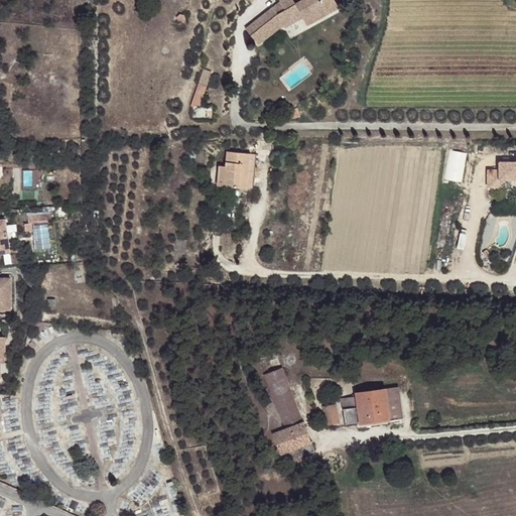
[(341,7),(337,0),(328,0),(326,1),(325,0),(307,0),(300,3),(298,0),(284,0),(285,2),(284,4),(278,7),(277,5),(248,25),(260,41),(285,25),(287,27),(306,18),(316,18),(330,12),(341,7)]
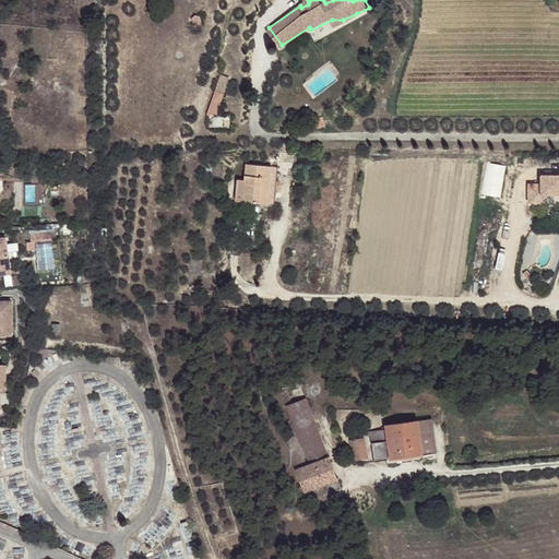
[(191,18),(191,27),(200,27),(200,19),(195,14),(191,18)]
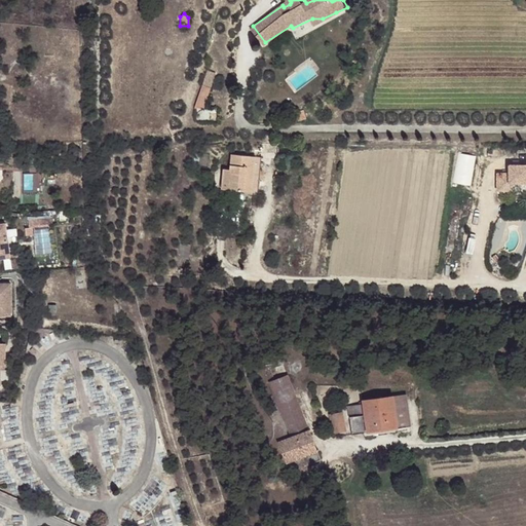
[(196,109),(205,109),(218,74),(210,72),(196,109)]
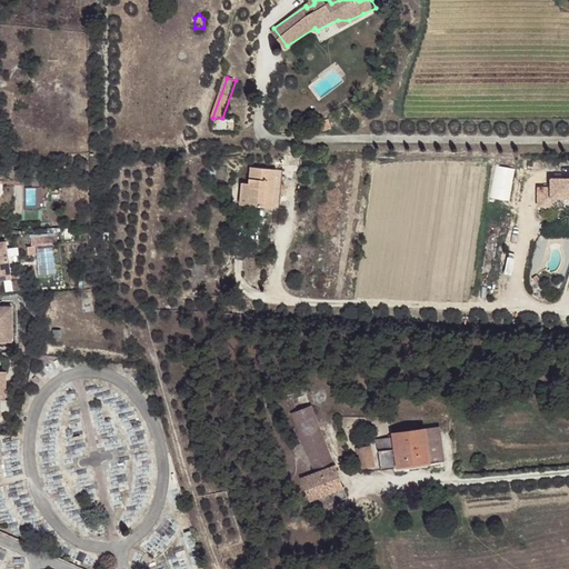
[(345,128),(339,120),(331,125),(337,132),(345,128)]
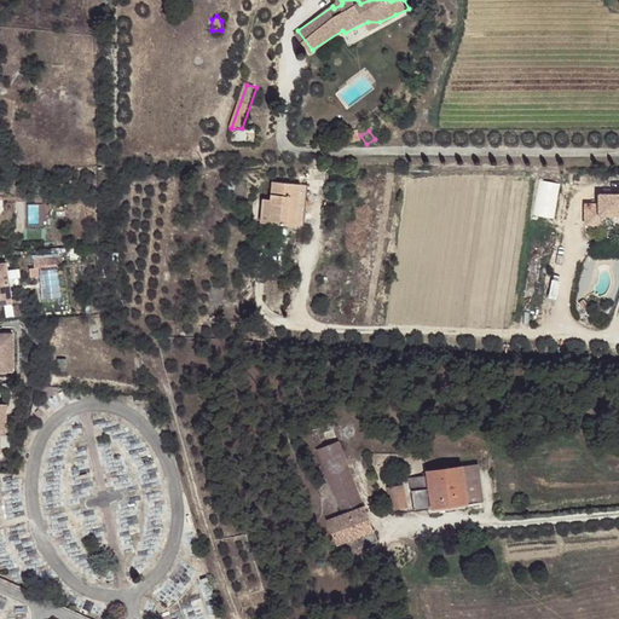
[(299,223),(302,180),(276,178),(275,197),(267,196),(265,220),(299,223)]
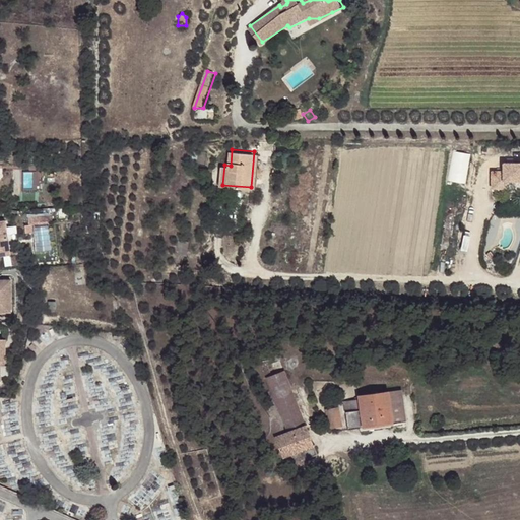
[(261,152),(254,151),(251,187),(258,187),(261,152)]
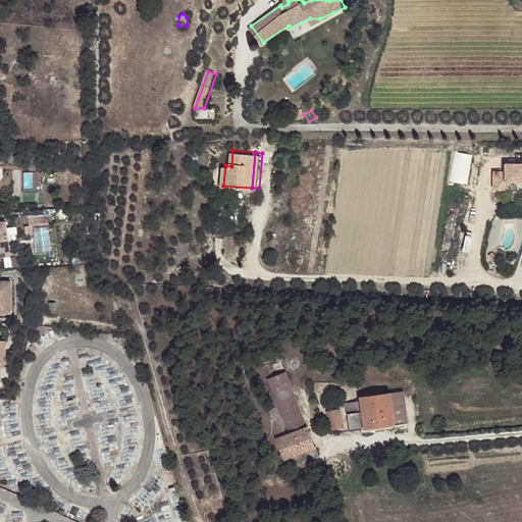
[(449,183),(466,186),(471,155),(454,152),(449,183)]
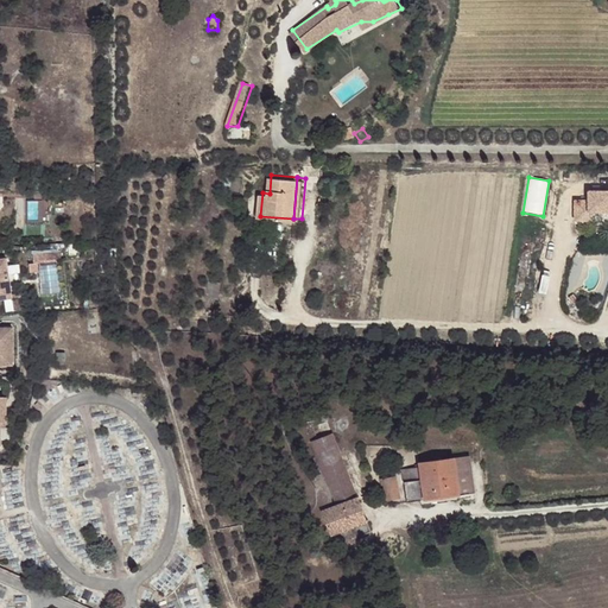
[(589,200),(576,200),(576,220),(590,219),(590,210),(607,209),(607,189),(589,190),(589,200)]
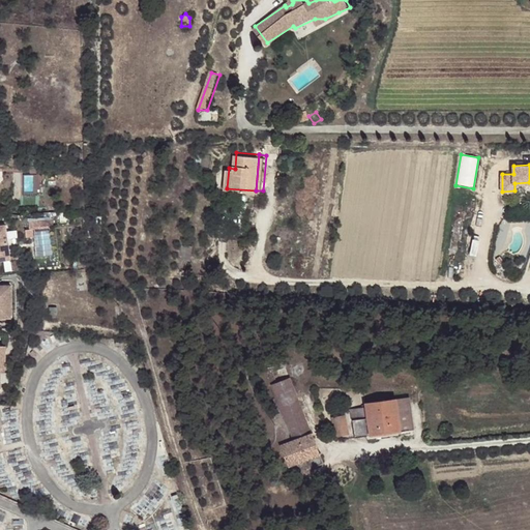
[(56,219),(32,222),(33,229),(57,227),(56,219)]
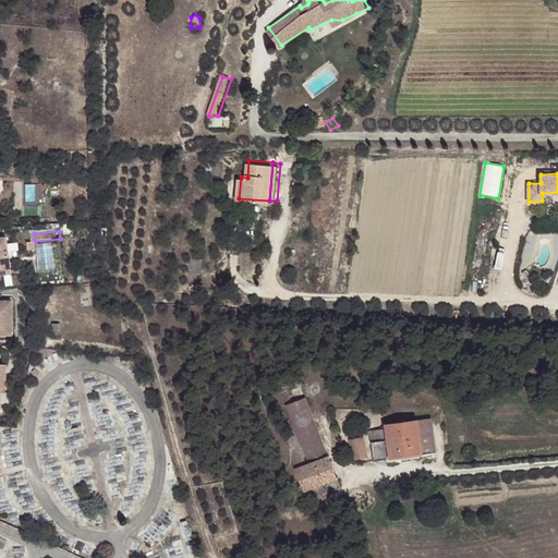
[(0,277),(12,277),(10,240),(0,240),(0,277)]
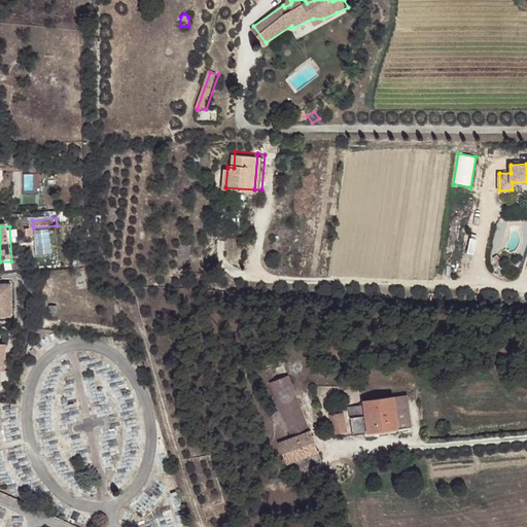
[(182,241),(181,249),(192,249),(192,242),(182,241)]
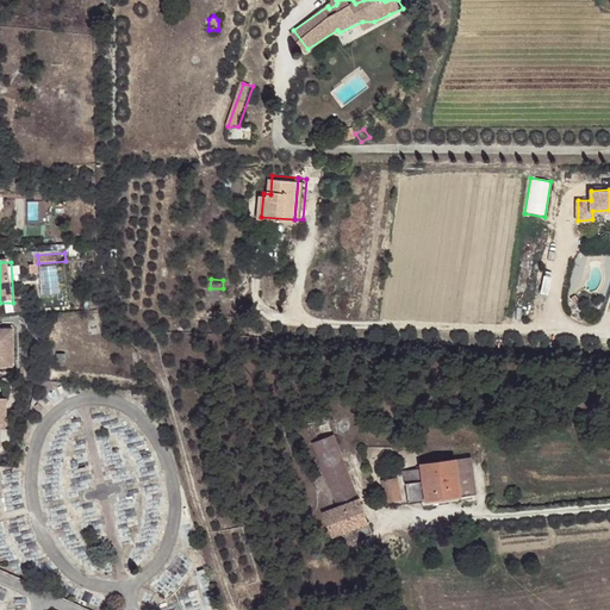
[(210,288),(209,305),(217,305),(218,297),(222,298),(223,288),(210,288)]
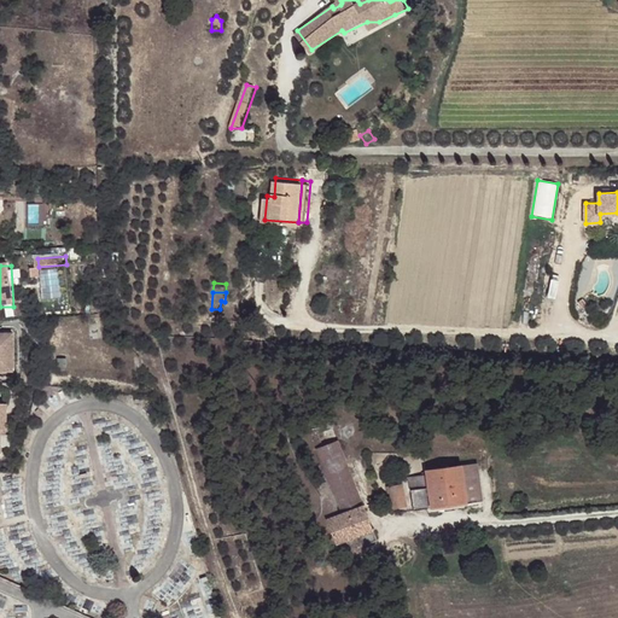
[(13,307),(15,319),(28,319),(27,302),(13,303),(13,307)]
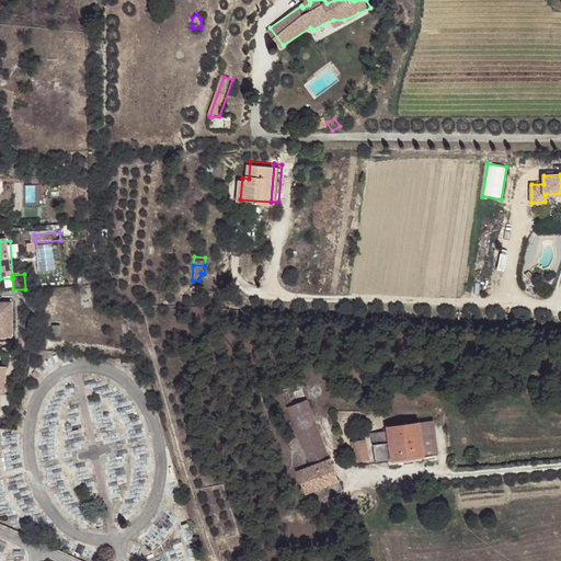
[(0,338),(13,338),(13,304),(0,302),(0,338)]
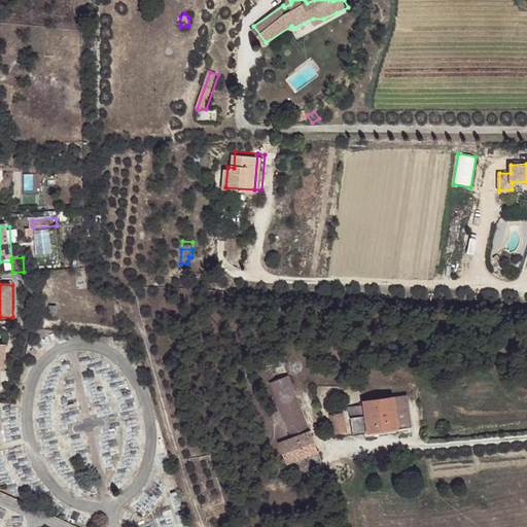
[(286,424),(304,416),(284,379),(267,387),(286,424)]
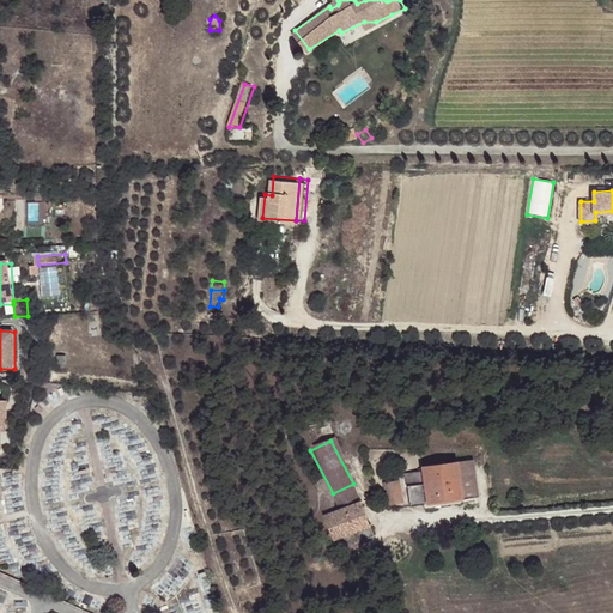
[(475,459),(460,461),(465,497),(481,496),(475,459)]
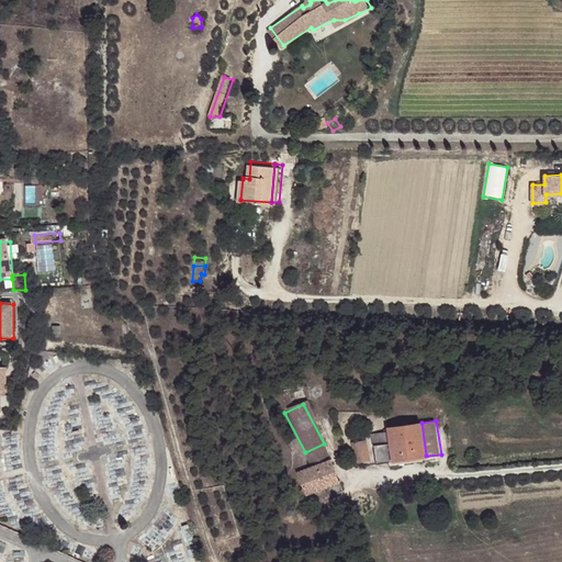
[(426,456),(422,423),(390,427),(390,431),(373,434),(378,462),(394,460),(426,456)]
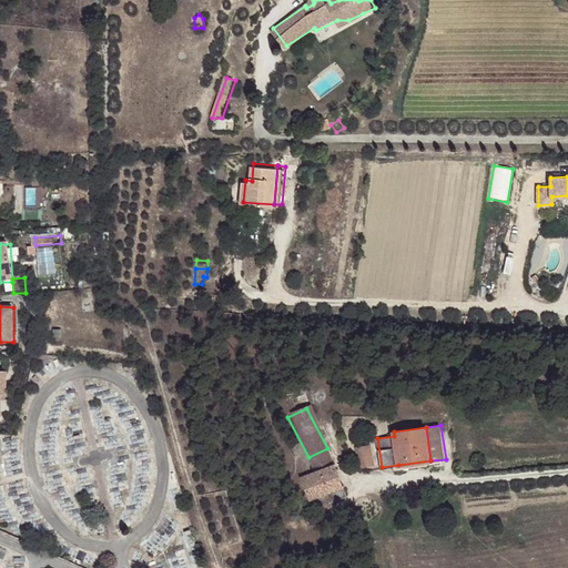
[(337,467),(327,448),(308,457),(318,476),(337,467)]
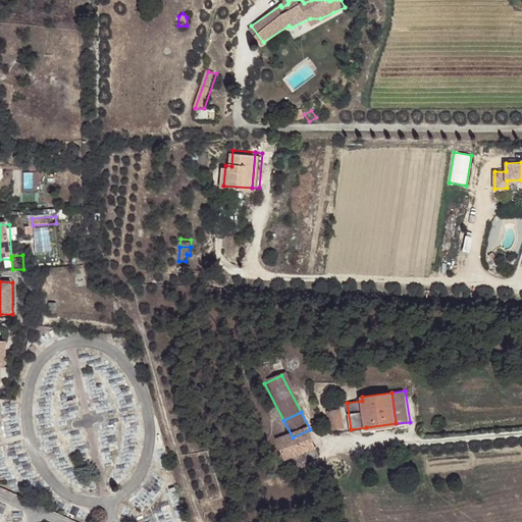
[(328,414),(330,431),(344,428),(342,412),(328,414)]
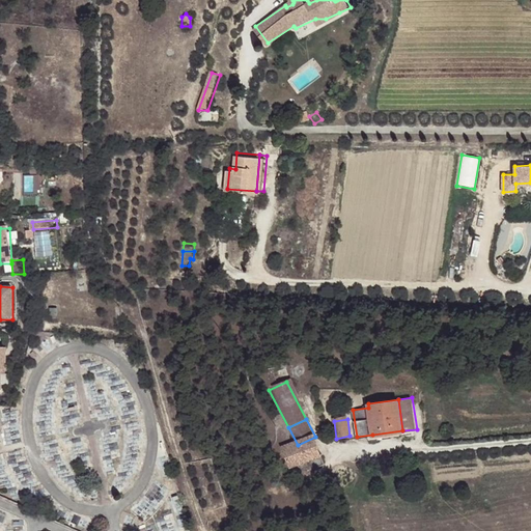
[(315,437),(298,445),(284,452),(295,472),(325,457),(315,437)]
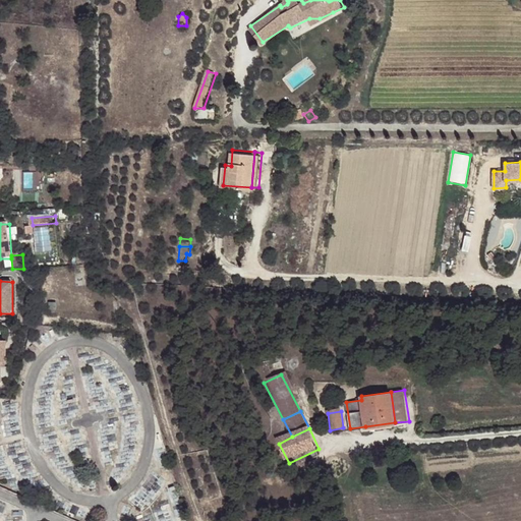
All buildings are outlined.
